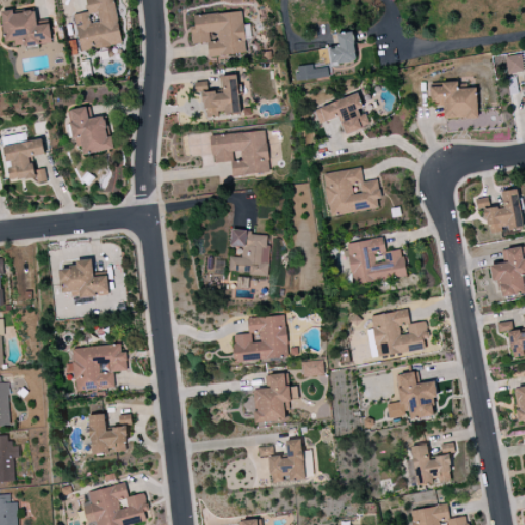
[(121,45),(113,0),(85,0),(87,13),(74,15),(79,51),(121,45)]
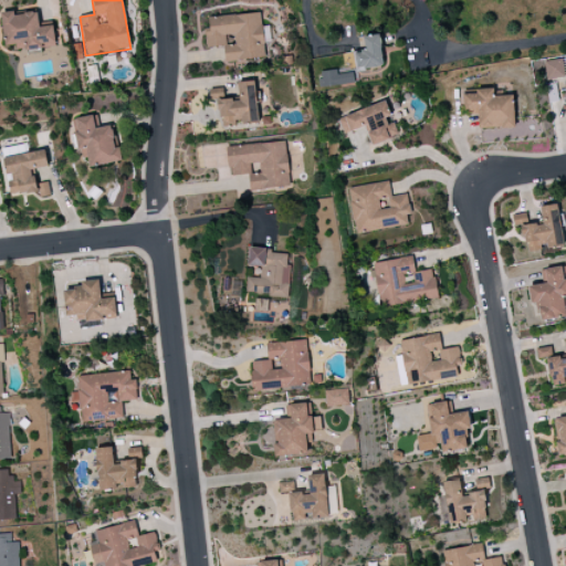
[(1,13),(4,45),(16,44),(17,51),(55,46),(53,25),(39,28),(37,12),(13,14),(13,12),(1,13)]
